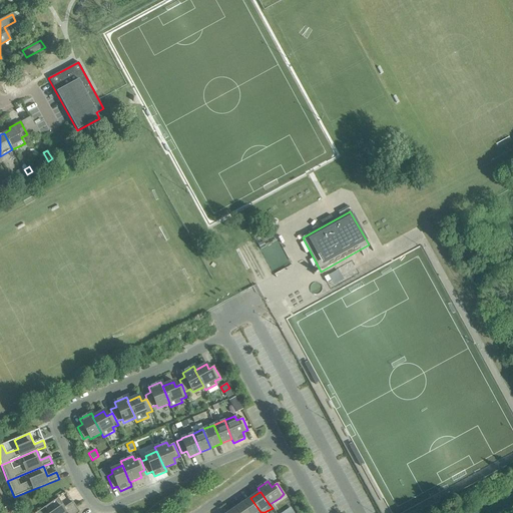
[(67,512),(76,507),(72,502),(64,507),(58,498),(44,507),(47,512),(67,512)]
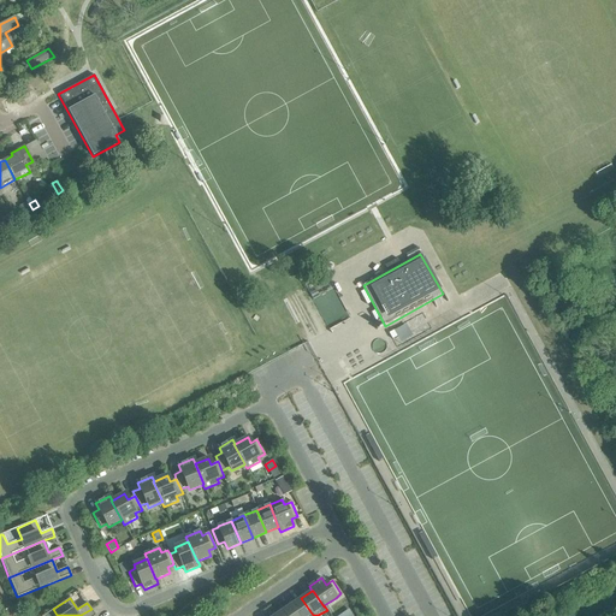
[(313,615),(301,598),(290,605),(296,615),(313,615)]
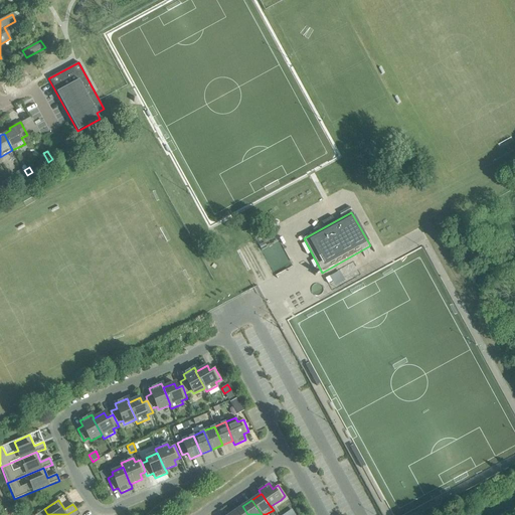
[(247,514),(242,506),(233,513),(234,514),(247,514)]
